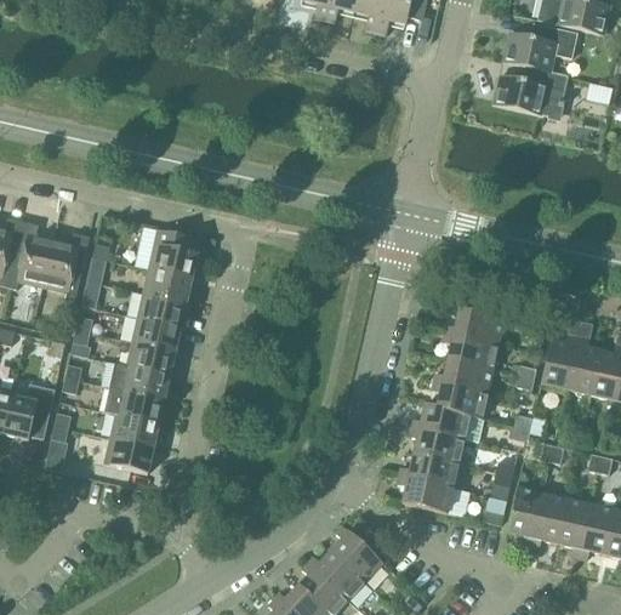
[(306,0),(317,3),(313,18),(323,20),(328,0),(306,0)]
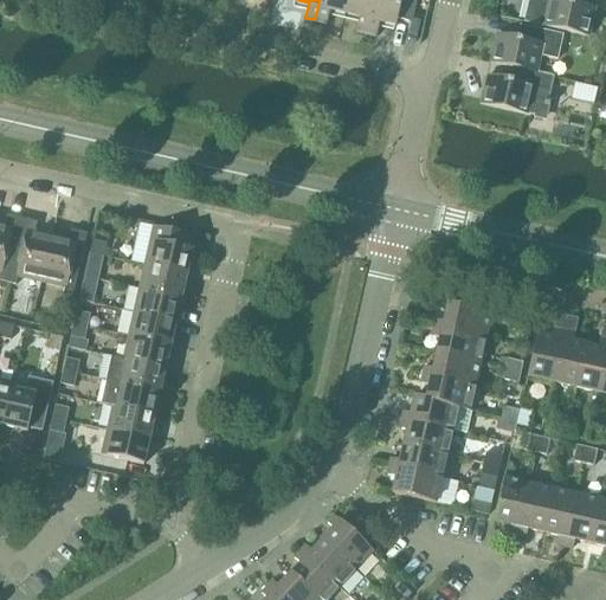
[(320,0),(315,19),(326,21),(329,7),(345,11),(346,0),(320,0)]
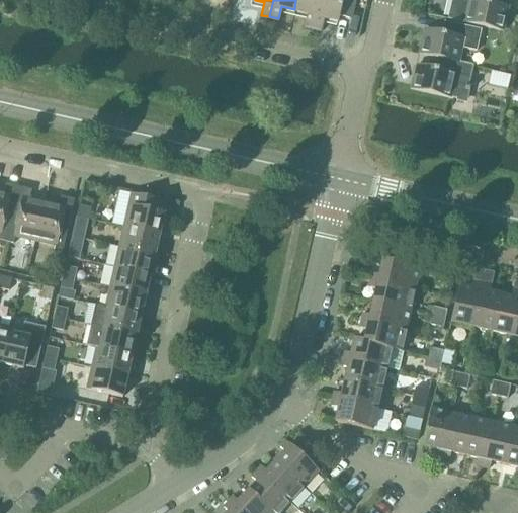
[(295,0),(294,9),(307,11),(304,24),(313,26),(319,0),(295,0)]
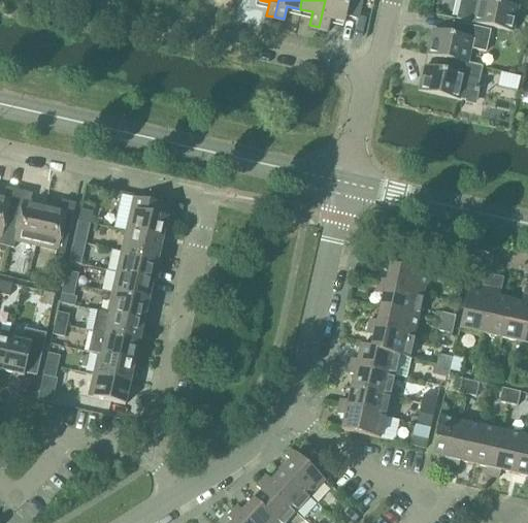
[(325,0),(319,27),(327,29),(330,17),(343,19),(345,13),(357,15),(360,0),(325,0)]
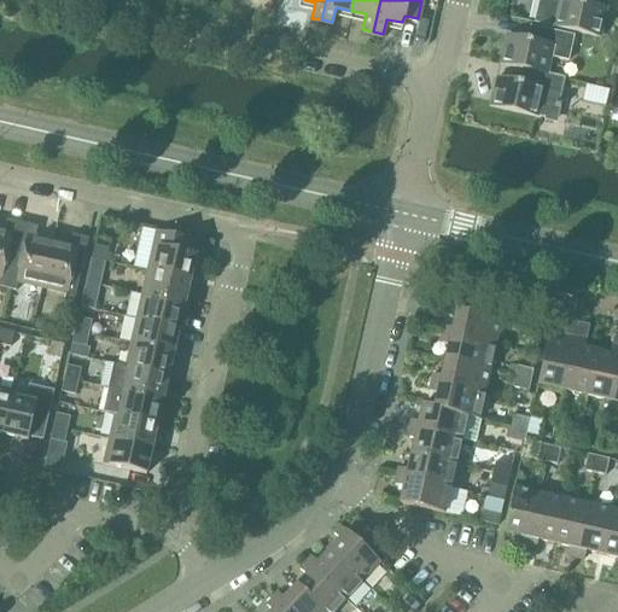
[(600,34),(606,6),(579,0),(538,0),(538,1),(535,18),(600,34)]
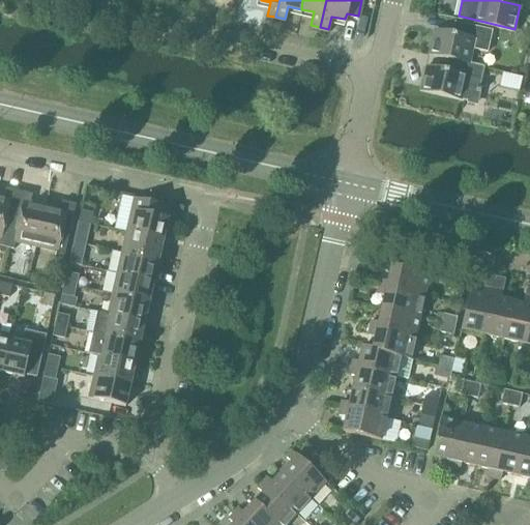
[(430,51),(457,57),(470,60),(470,59),(473,46),(488,49),(493,27),(465,21),(462,33),(435,27),(430,51)]
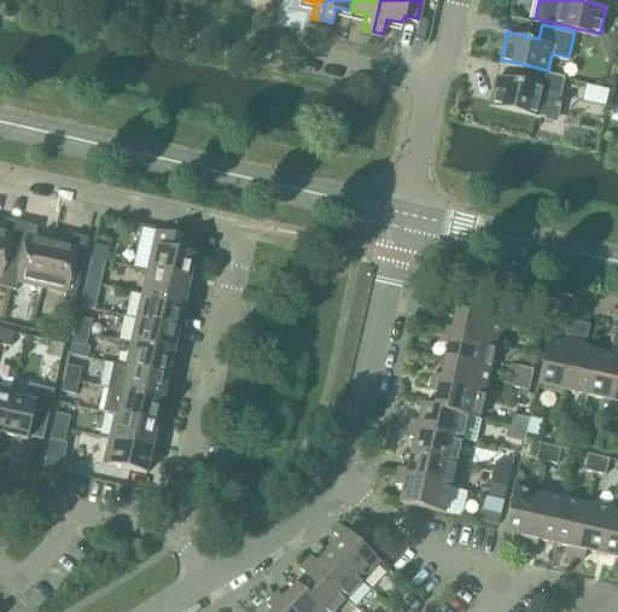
[(555,116),(559,99),(565,74),(548,69),(548,70),(532,66),(529,82),(499,75),(493,103),(555,116)]
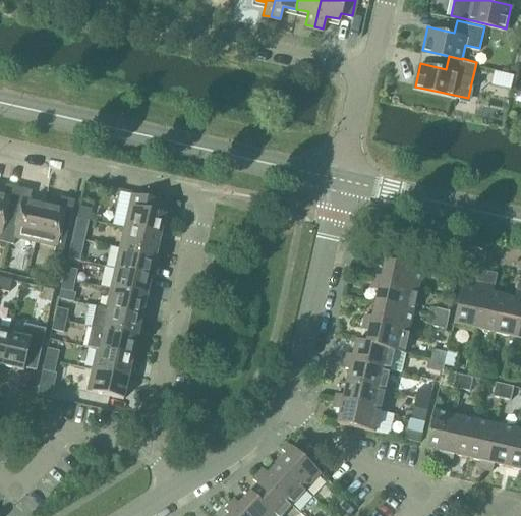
[(495,75),(512,78),(514,68),(496,65),(495,75)]
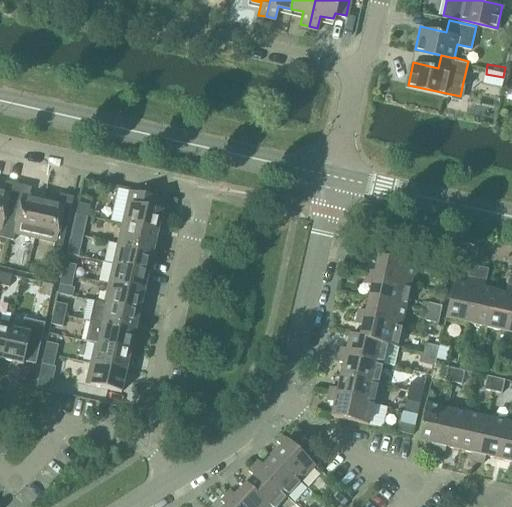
[(0,185),(0,226),(0,228),(0,233),(6,235),(18,181),(5,178),(4,186),(0,185)]
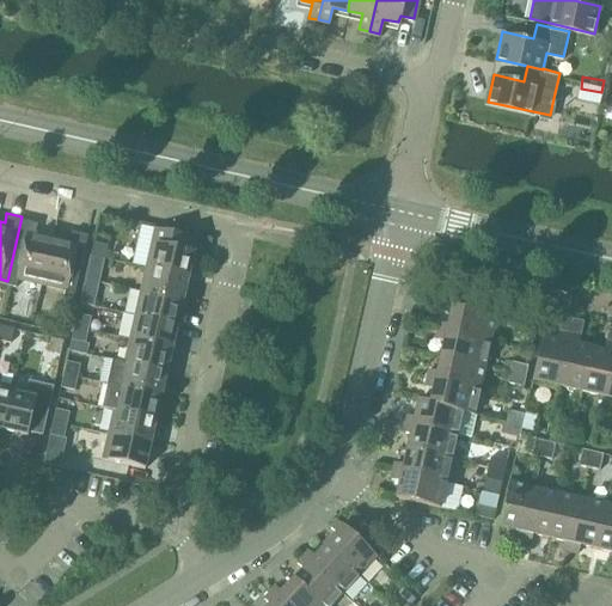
[(22,216),(7,281),(16,283),(18,275),(41,280),(51,233),(35,230),(37,220),(22,216)]
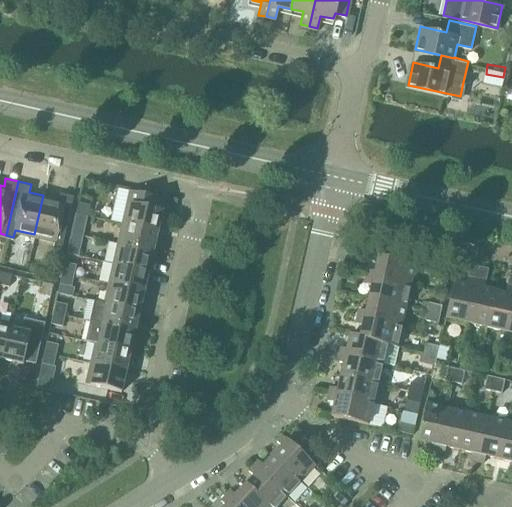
[(122,222),(157,229),(162,208),(157,207),(160,195),(130,188),(122,222)]
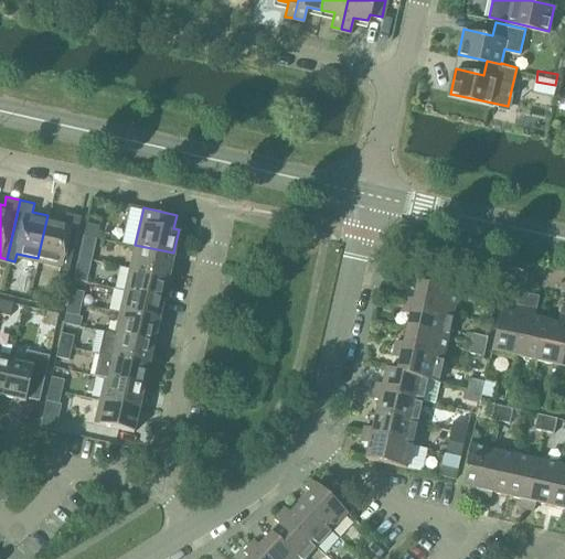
[(48,215),(38,258),(61,264),(59,271),(67,273),(81,214),(66,211),(64,219),(48,215)]
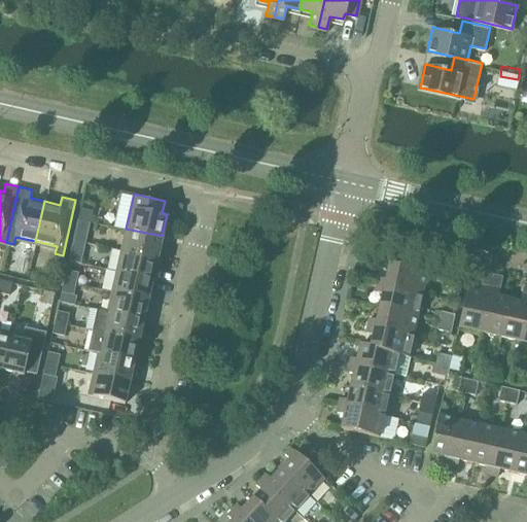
[(89,220),(92,209),(80,206),(77,217),(89,220)]
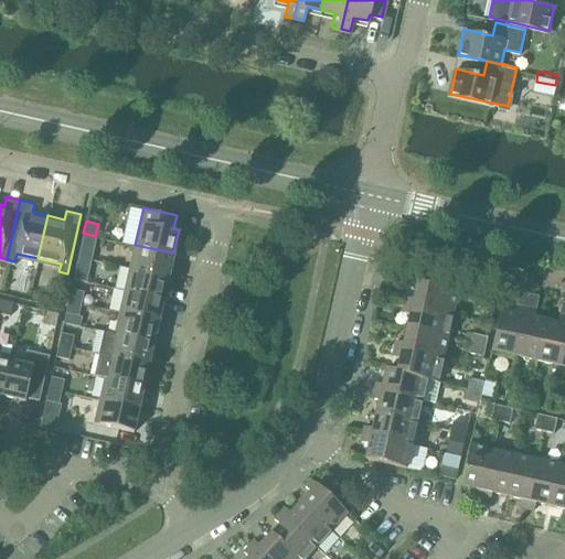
[(93,246),(81,243),(78,255),(91,257),(93,246)]
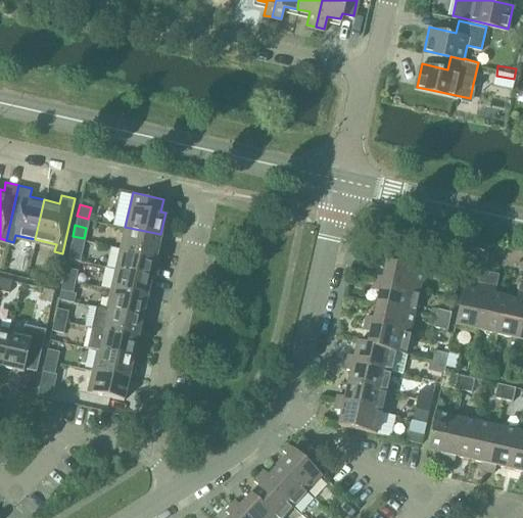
[(120,246),(155,254),(160,234),(125,227),(120,246)]
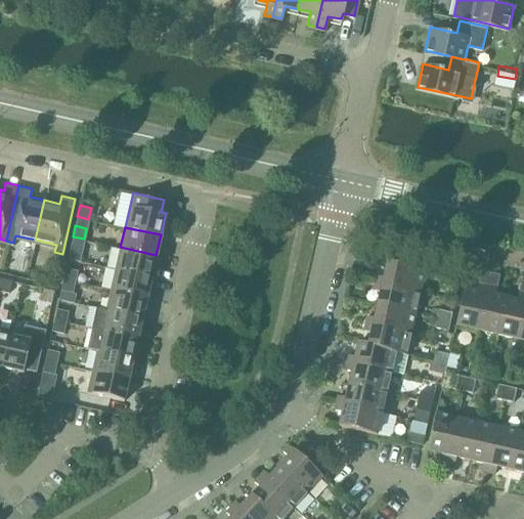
[(68,257),(80,259),(84,239),(73,236),(68,257)]
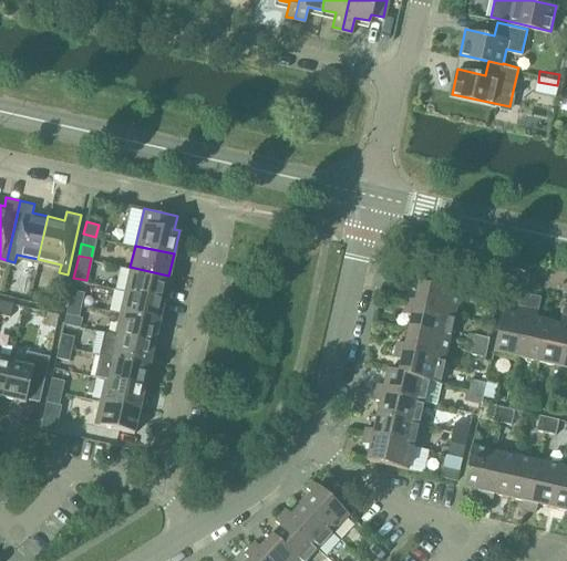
[(125,289),(164,298),(168,276),(130,267),(125,289)]
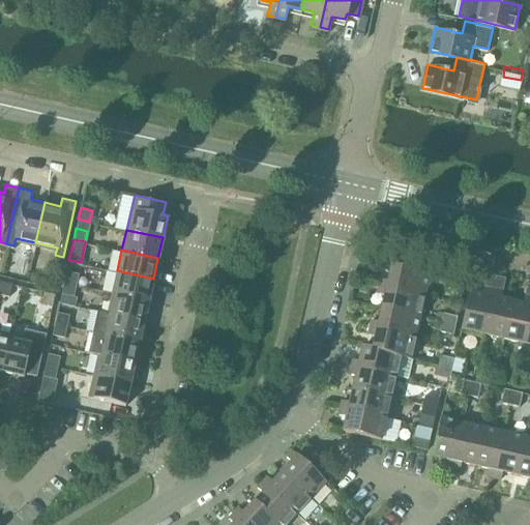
[(379,284),(424,294),(430,272),(391,263),(387,279),(380,276),(379,284)]
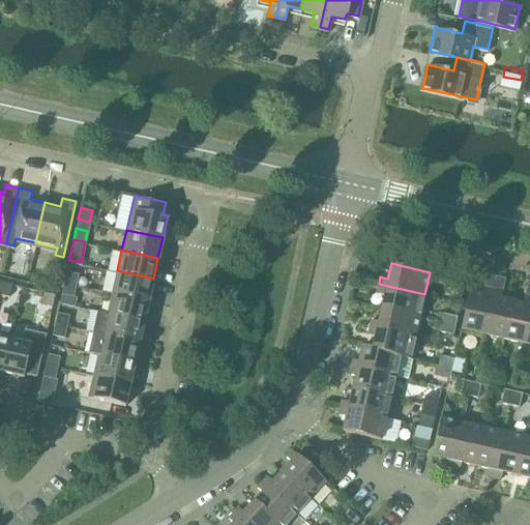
[(79,272),(66,270),(64,280),(77,283),(79,272)]
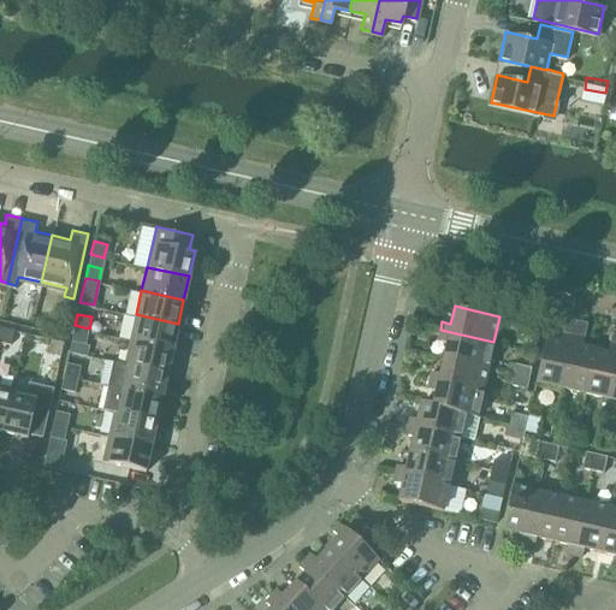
[(130,338),(172,348),(178,324),(136,314),(130,338)]
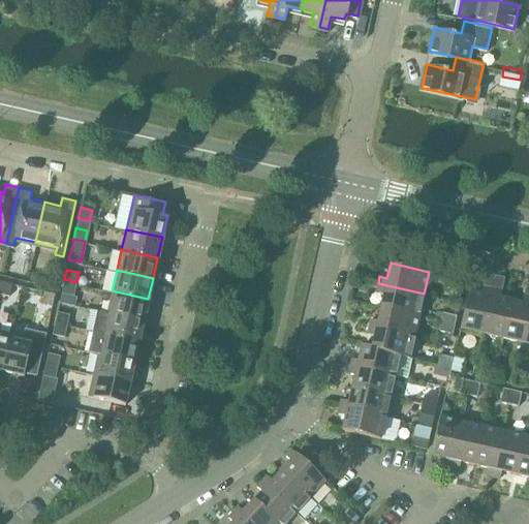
[(481,330),(495,272),(486,270),(481,289),(469,287),(461,326),(481,330)]
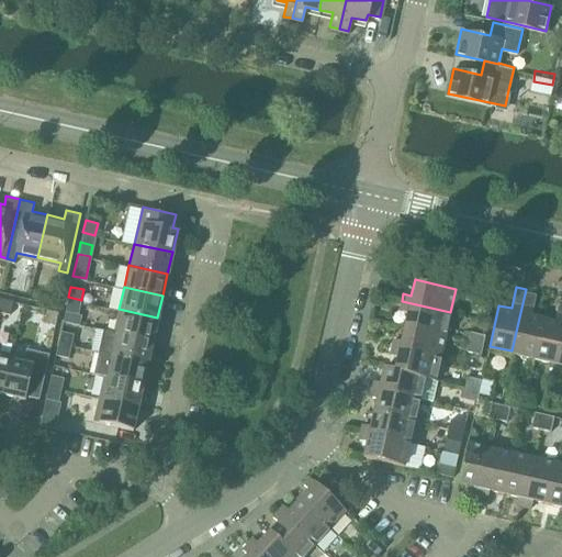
[(534,356),(543,314),(531,312),(536,291),(526,289),(512,351),(534,356)]
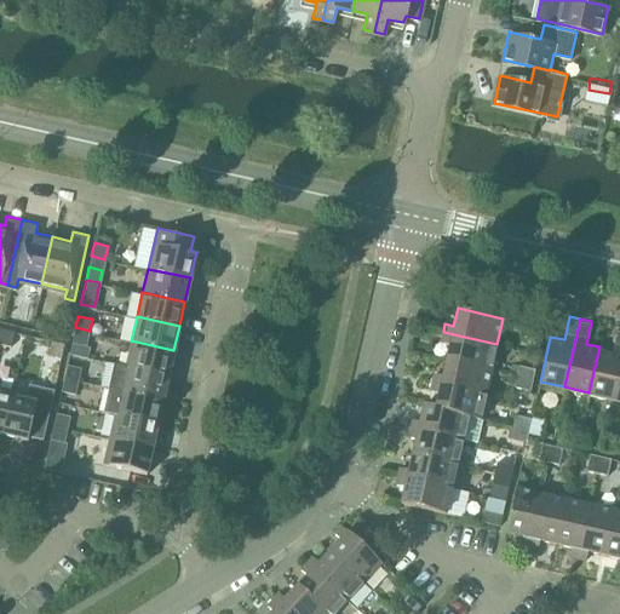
[(541,339),(544,328),(527,325),(524,336),(541,339)]
